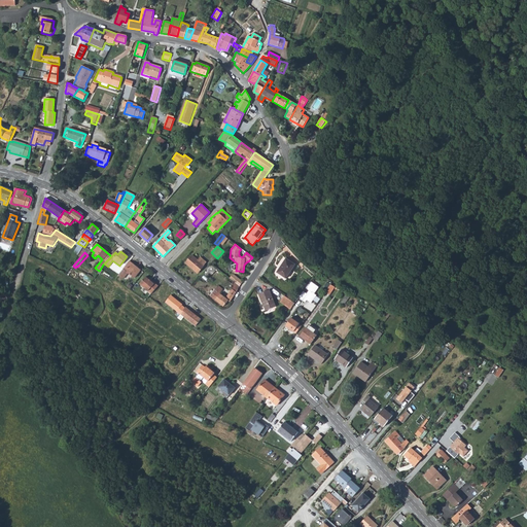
[(197,260),(190,255),(184,264),(197,274),(204,266),(203,266),(206,262),(200,257),(197,260)]
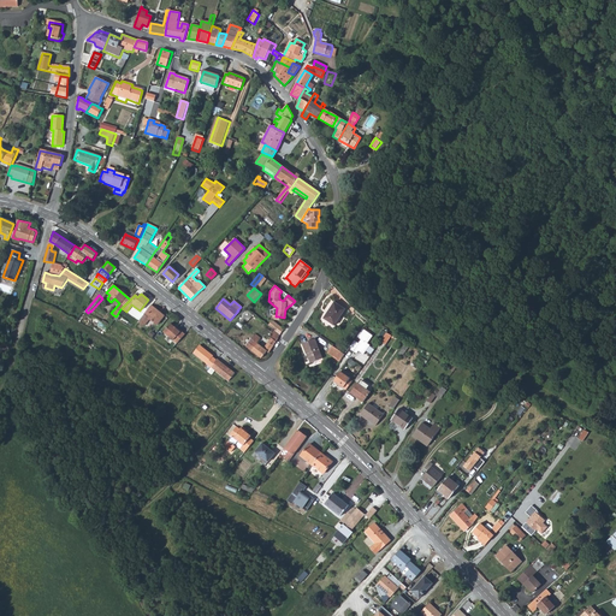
[(344,309),(333,303),(323,319),(333,326),(344,309)]
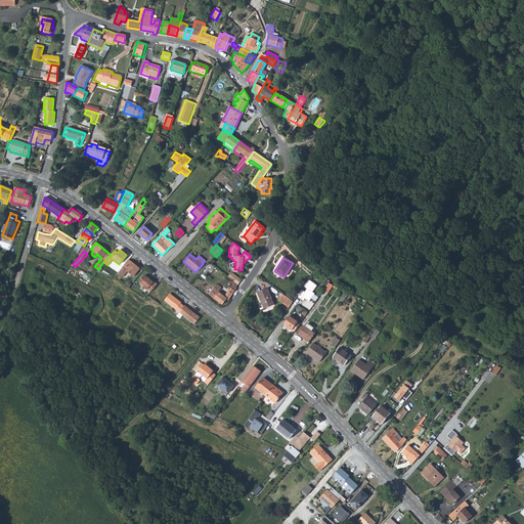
[(140,268),(129,259),(122,267),(127,270),(134,275),(140,268)]
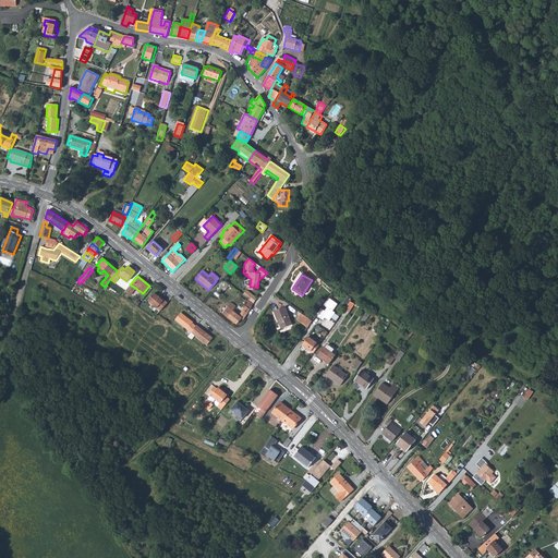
[(92,289),(99,293),(102,290),(95,284),(92,289)]
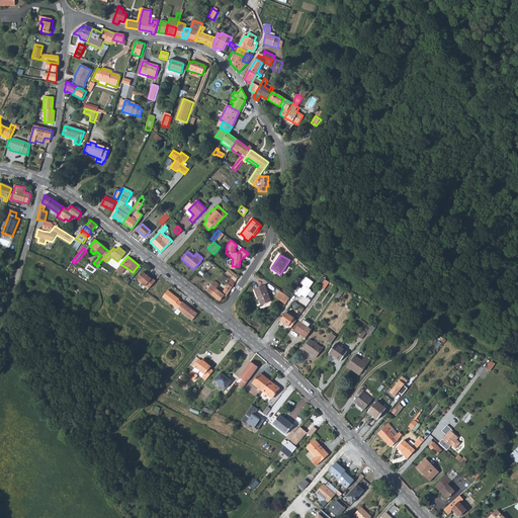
[(120,274),(125,267),(120,264),(115,270),(120,274)]
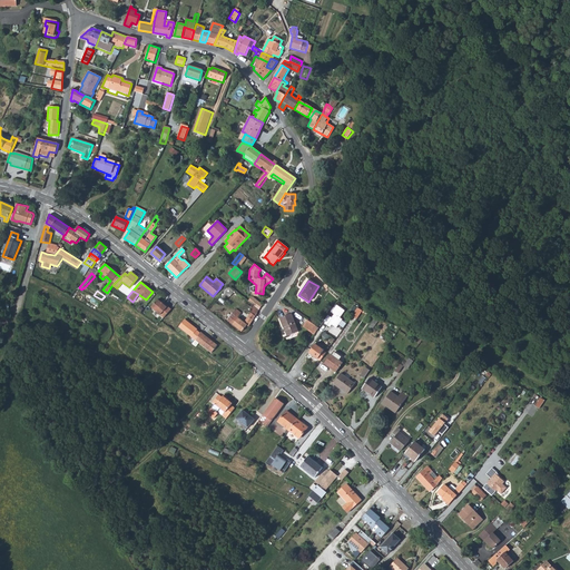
[(254,306),(259,311),(262,305),(254,300),(252,298),(249,303),(254,306)]
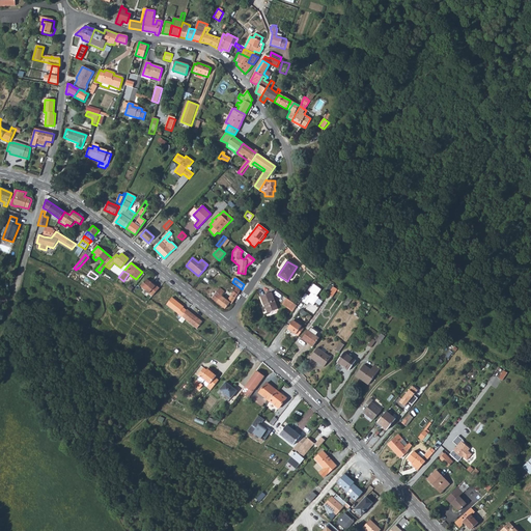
[(150,283),(146,279),(140,286),(148,294),(152,297),(159,288),(156,285),(151,282),(150,283)]
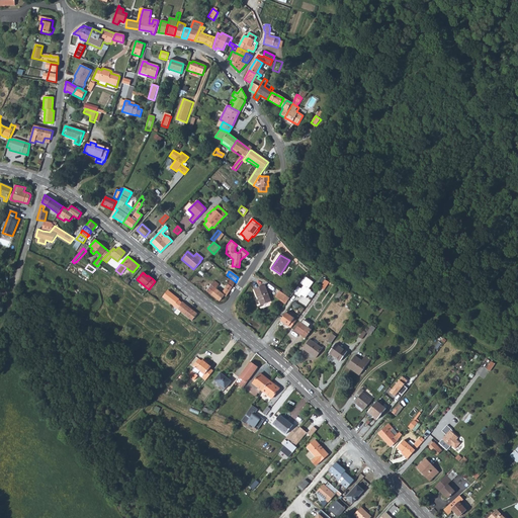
[(313,282),(305,276),(300,283),(304,285),(301,288),(297,286),(293,292),(299,296),(300,294),(306,297),(311,290),(309,288),(313,282)]
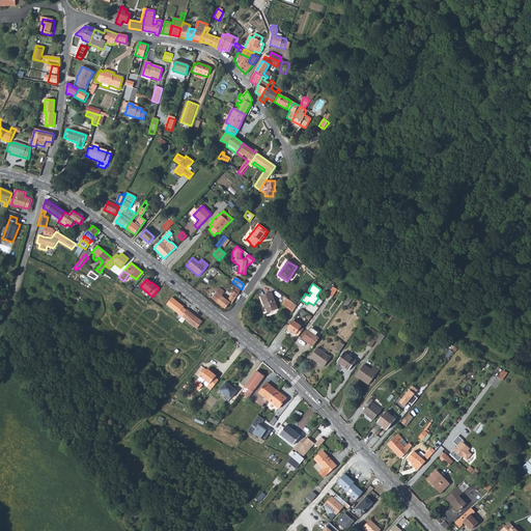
[(229,304),(230,305),(240,292),(239,291),(242,289),(236,285),(234,287),(234,288),(226,301),(220,296),(223,291),(219,288),(212,299),(225,309),(229,304)]
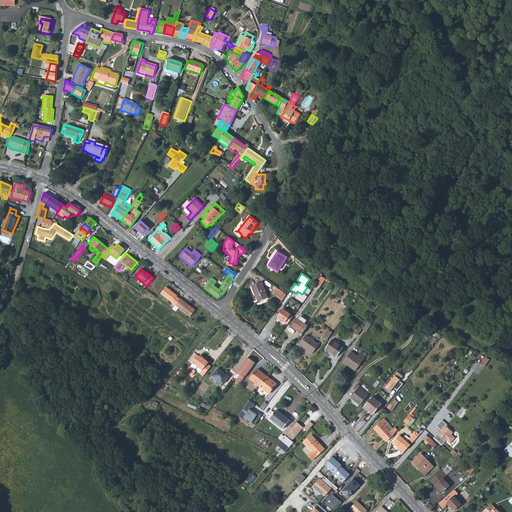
[(319,287),(325,279),(321,277),(315,285),(319,287)]
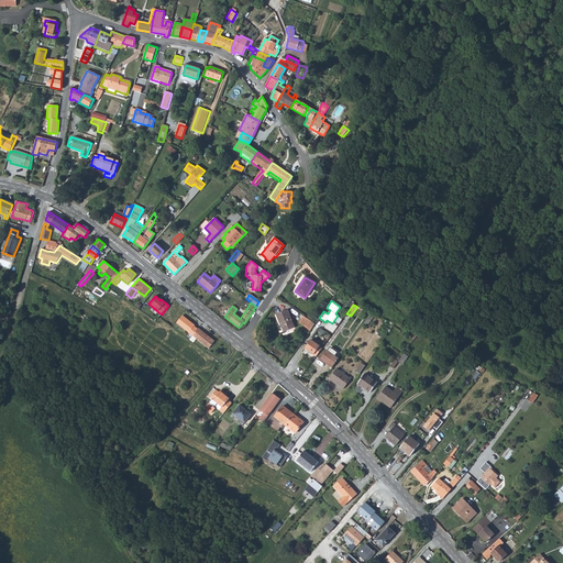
[(287,310),(275,315),(279,324),(280,324),(284,332),(294,329),(287,310)]
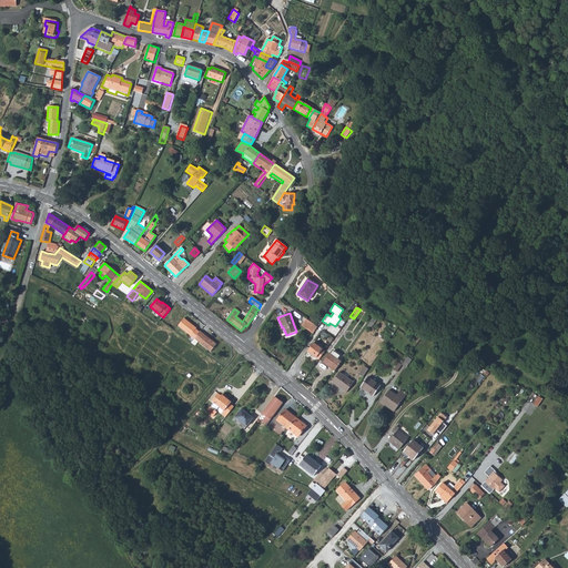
[(183,318),(178,326),(190,336),(194,340),(194,338),(200,332),(195,330),(196,328),(183,318)]
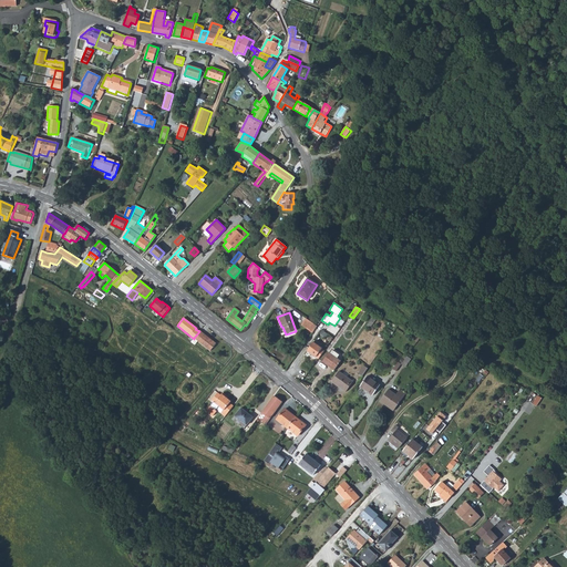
[(317,327),(306,319),(301,325),(312,332),(317,327)]
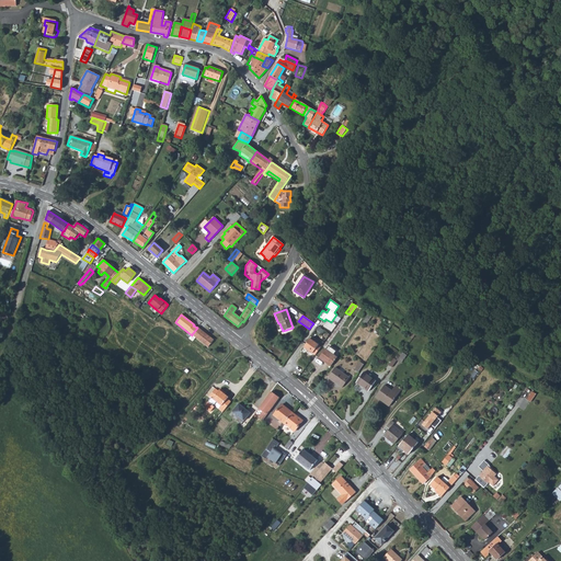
[(197,328),(192,334),(208,347),(214,340),(197,328)]
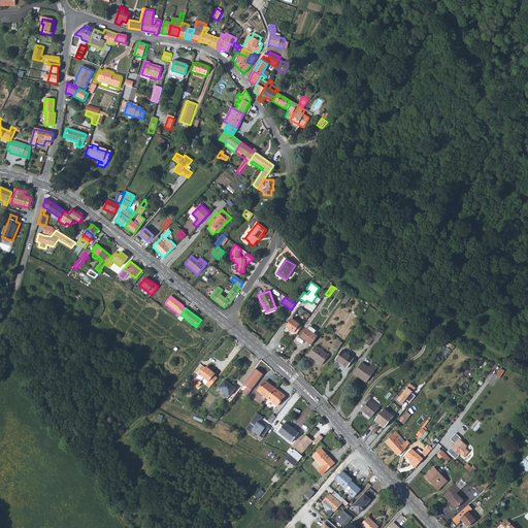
[(285,327),(296,335),(301,327),(291,319),(285,327)]
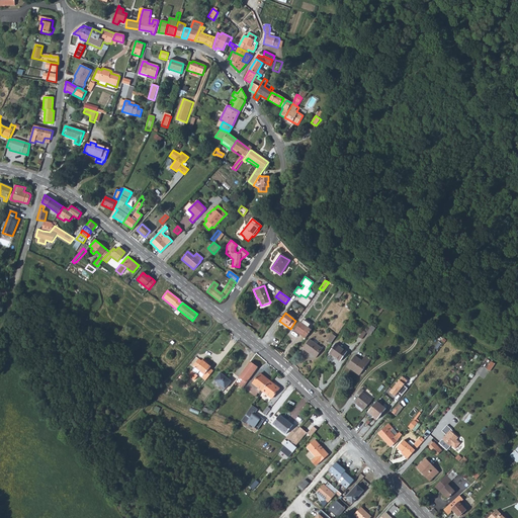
[(309,325),(303,320),(293,331),(305,339),(311,330),(307,328),(309,325)]
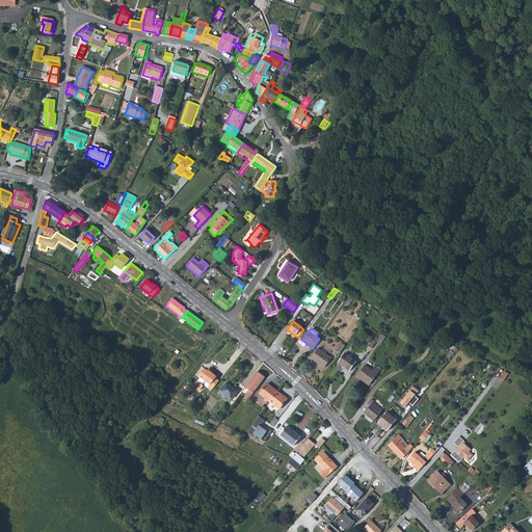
[(387,338),(382,335),(378,341),(376,344),(380,346),(387,338)]
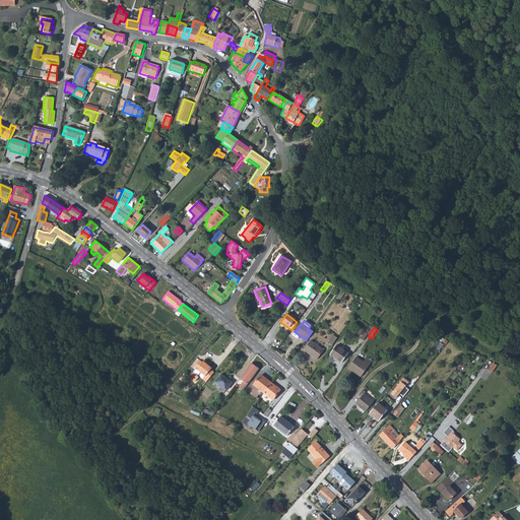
[(328,344),(332,346),(337,339),(334,337),(328,344)]
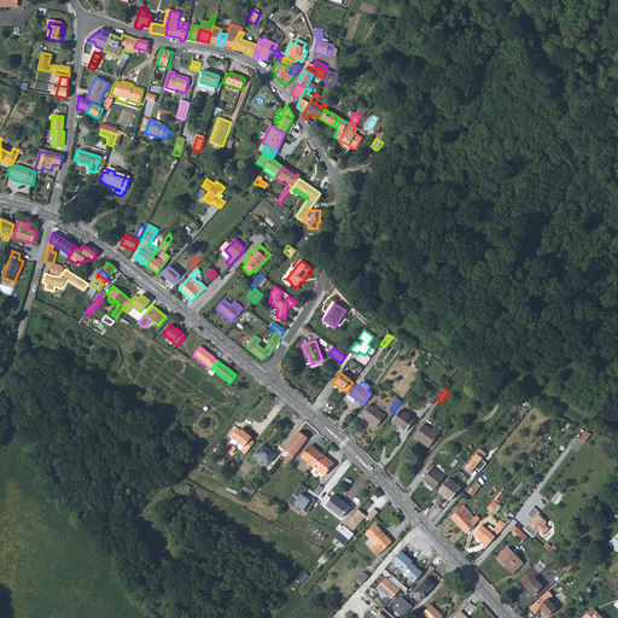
[(385,418),(369,407),(362,418),(378,429),(385,418)]
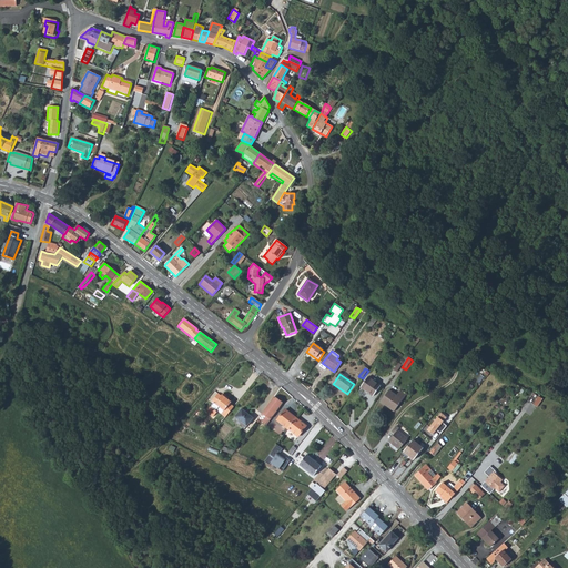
[(381,387),(368,378),(361,388),(373,397),(381,387)]
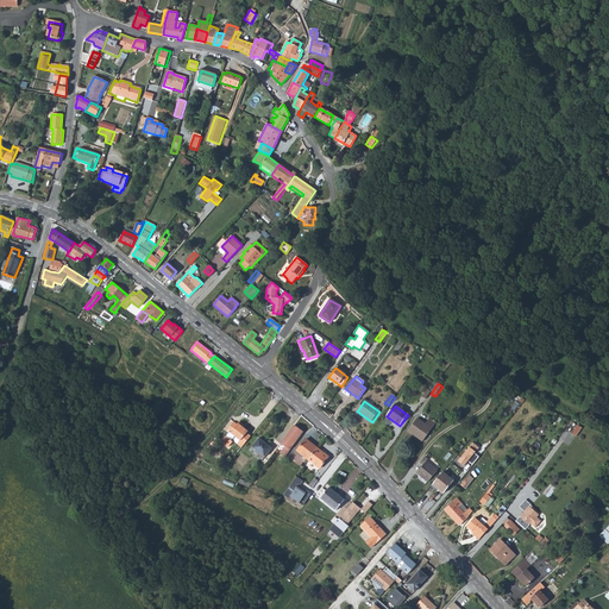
[(425,425),(418,420),(408,432),(422,443),(435,425),(428,420),(425,425)]
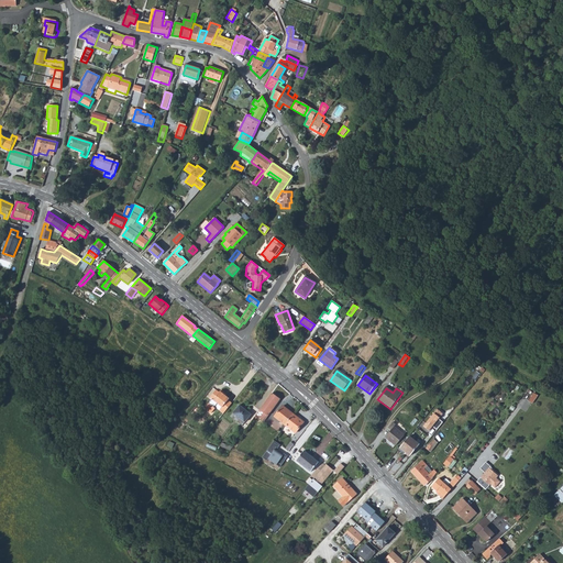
[(525,397),(533,403),(539,395),(529,389),(525,397)]
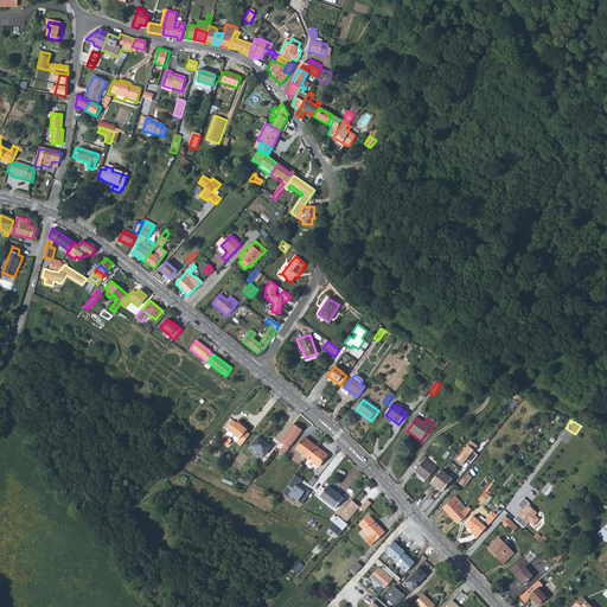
[(238,441),(243,445),(250,435),(247,432),(248,430),(243,427),(241,425),(242,423),(240,421),(236,425),(230,433),(229,432),(221,441),(229,447),(232,441),(231,440),(235,436),(240,440),(238,441)]
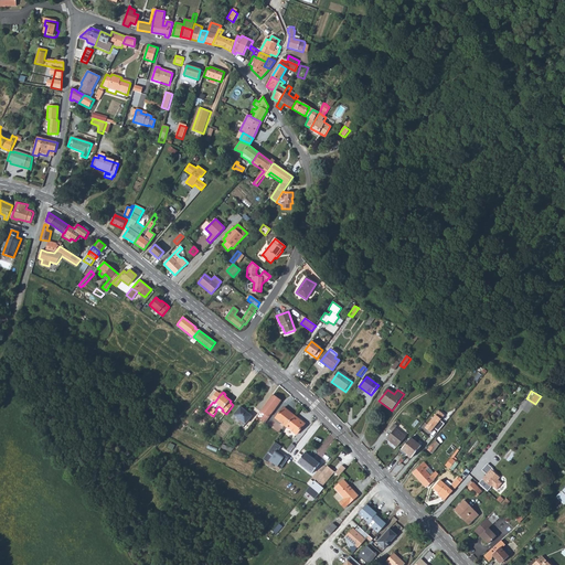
[(213,402),(214,403),(220,395),(216,393),(211,401),(213,402)]
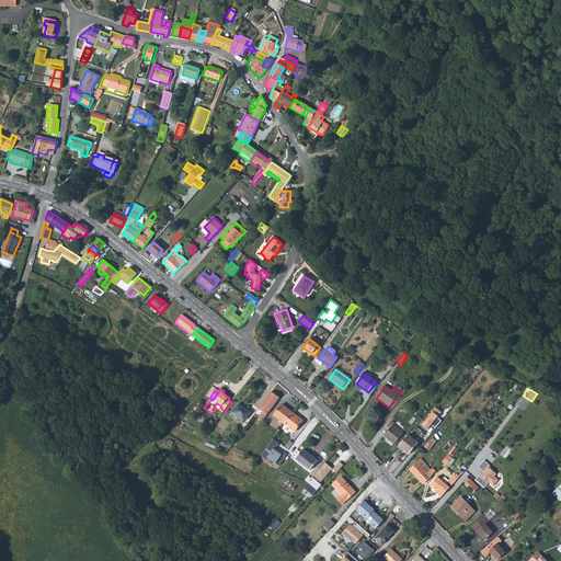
[(279,398),(271,392),(260,409),(267,414),(279,398)]
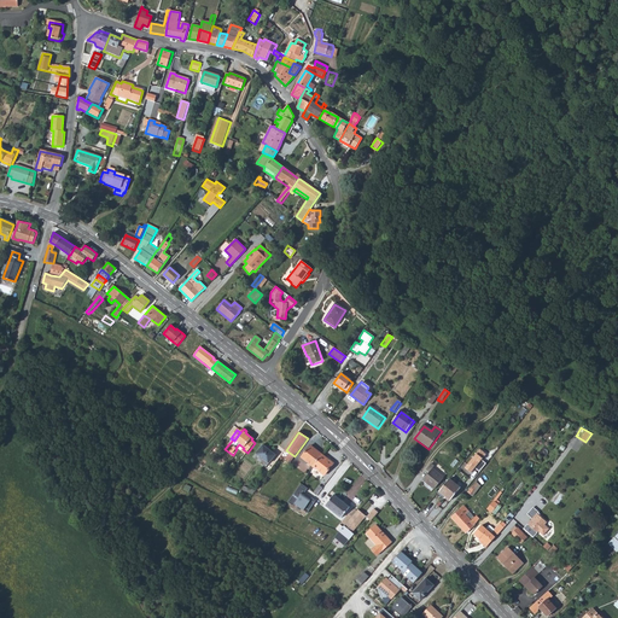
[(277,455),(263,445),(254,458),(267,467),(277,455)]
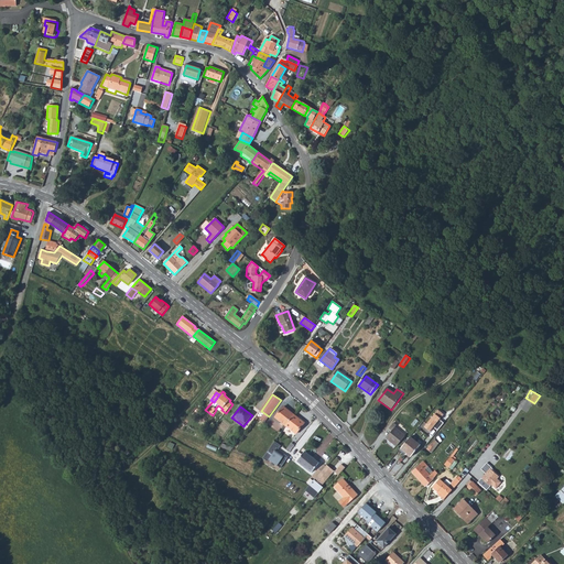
[(275,418),(286,426),(295,415),(284,407),(275,418)]
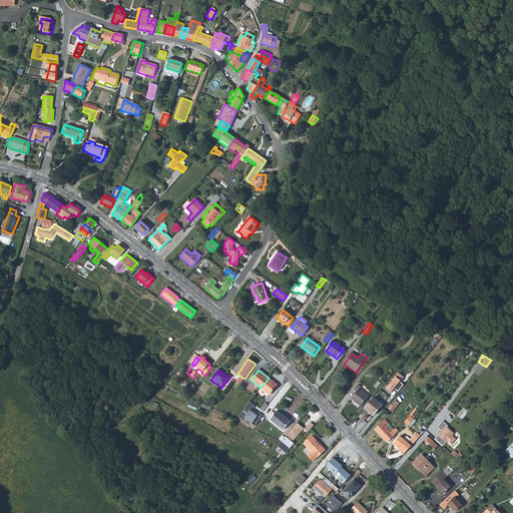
[(240,384),(244,379),(237,374),(233,379),(240,384)]
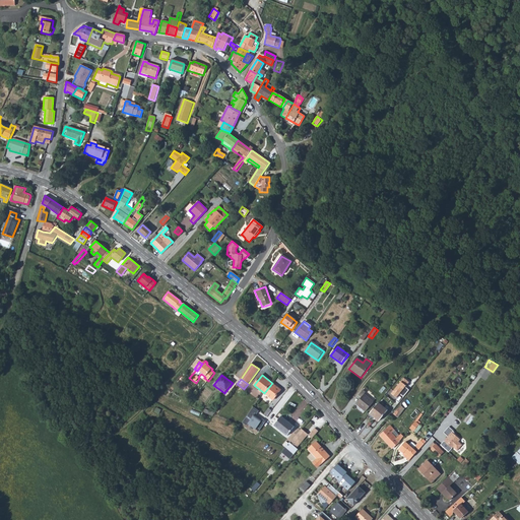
[(408,383),(403,379),(391,394),(395,398),(399,394),(402,397),(408,390),(404,387),(408,383)]
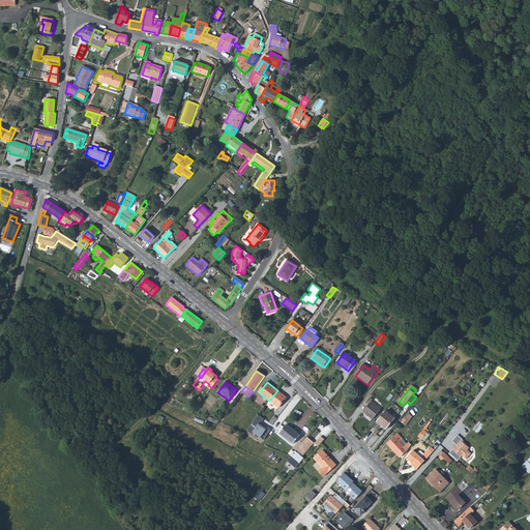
[(286,398),(277,390),(269,401),(278,408),(286,398)]
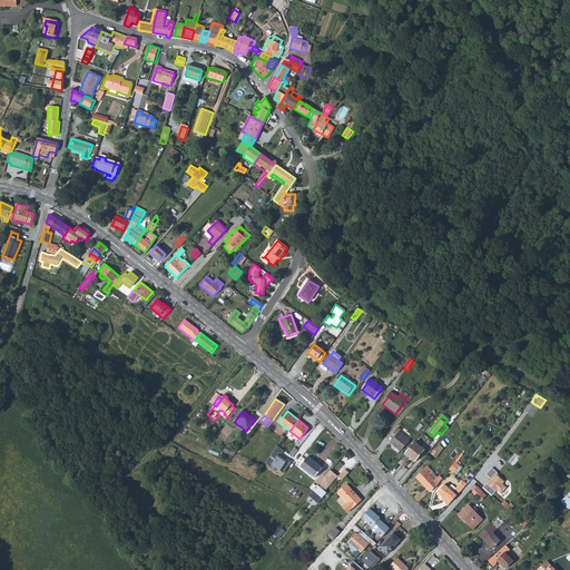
[(411,438),(401,430),(400,431),(396,429),(389,439),(392,441),(390,444),(400,452),(409,441),(408,441),(411,438)]
